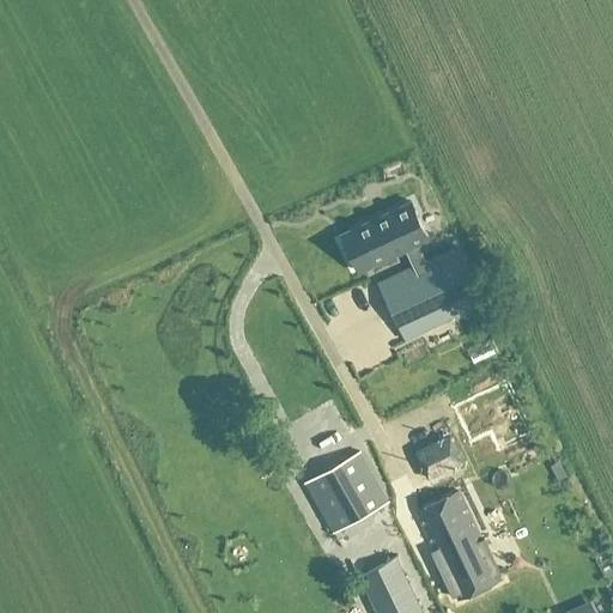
[(411,201),(353,230),(371,267),(406,249),(414,268),(426,262),(418,244),(429,238),(420,222),(411,201)]
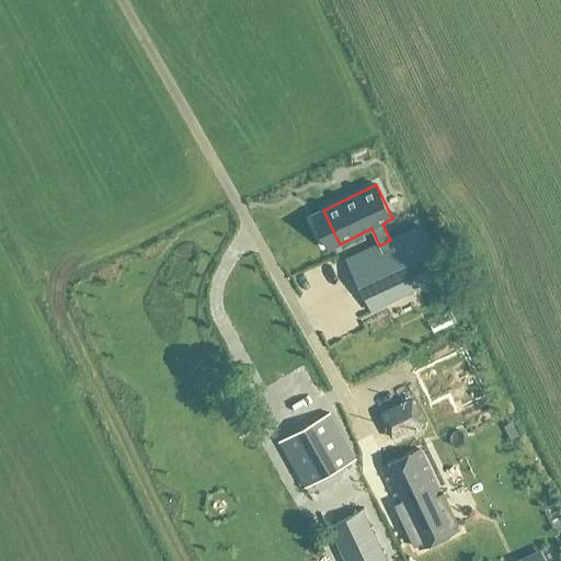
[(379,245),(346,262),(371,312),(441,278),(416,228),(390,240),(379,245)]
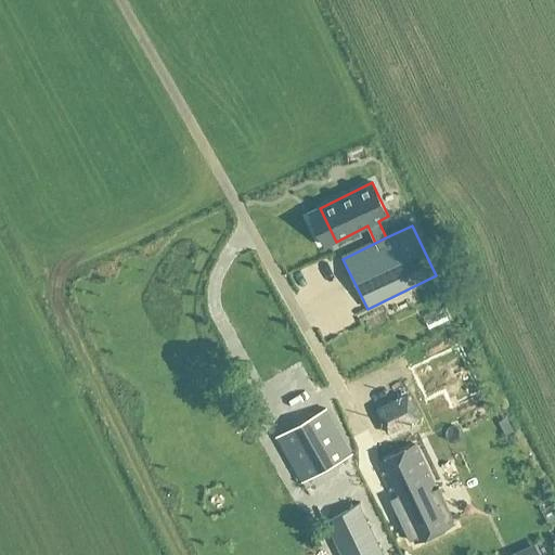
[(420,421),(408,395),(376,409),(388,436),(420,421)]
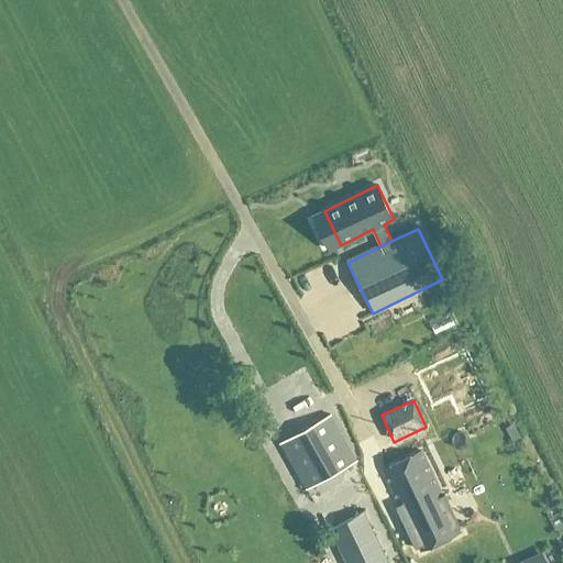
[(330,415),(279,443),(306,488),(341,471),(356,462),(330,415)]
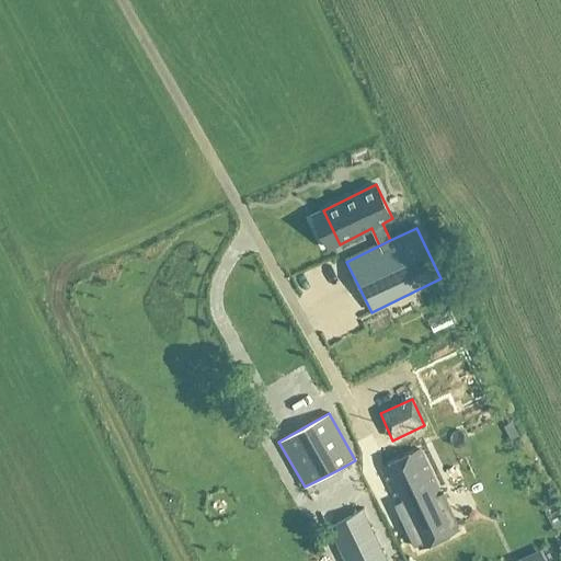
[(511,418),(470,438),(482,461),(523,441),(511,418)]
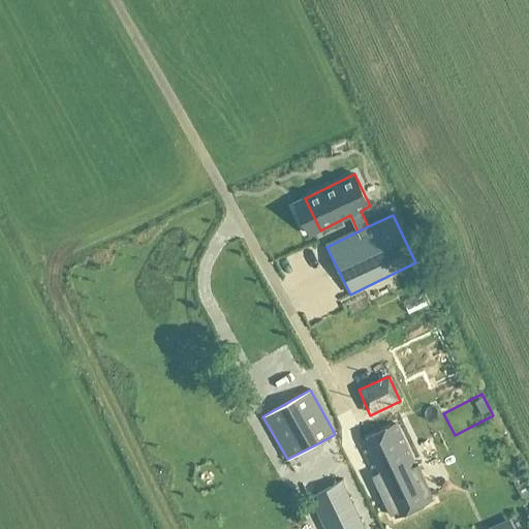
[(396,426),(360,443),(374,475),(375,476),(372,477),(391,516),(394,515),(396,520),(432,502),(430,498),(432,498),(416,466),(414,467),(396,426)]
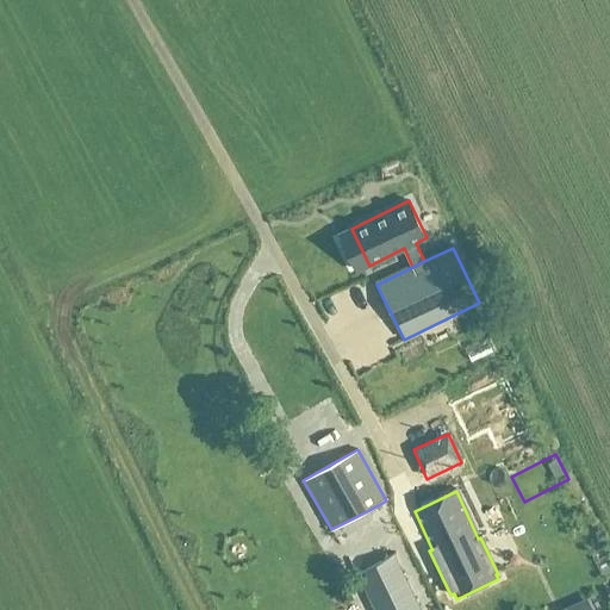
[(422,609),(392,558),(355,577),(363,592),(373,609),(422,609)]
